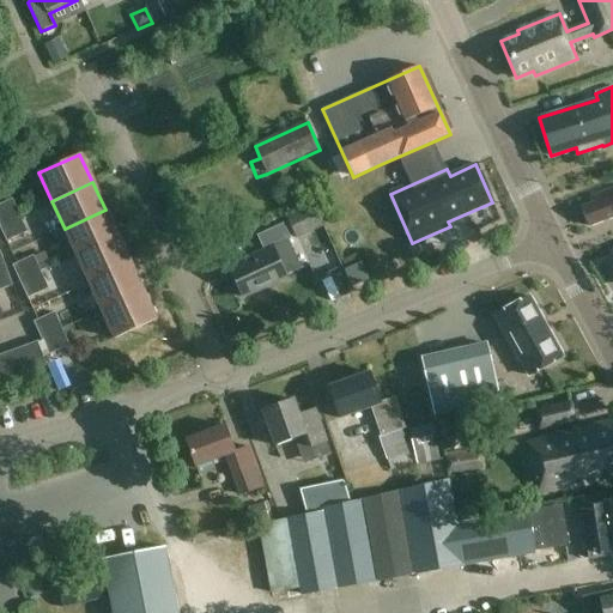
[(612,187),(590,196),(593,202),(582,206),(589,225),(612,216),(612,187)]
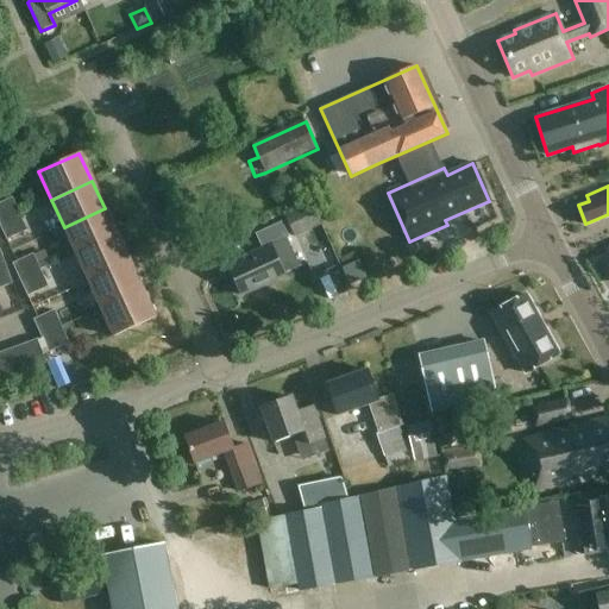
[(0,223),(19,214),(12,198),(0,202),(0,223)]
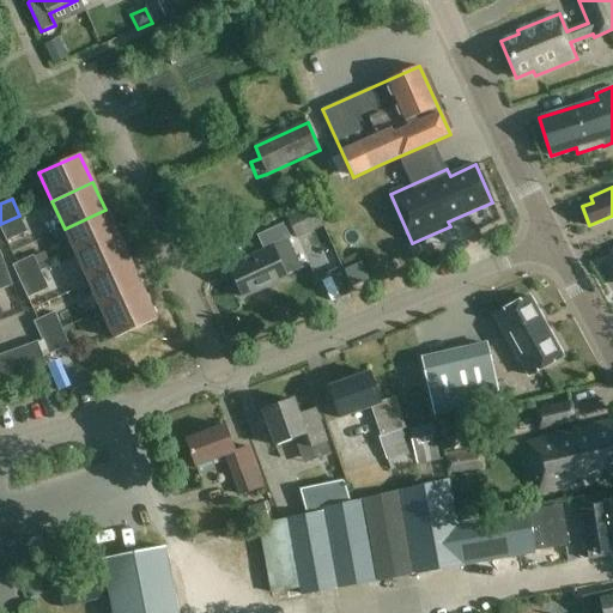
[(313,202),(285,214),(297,240),(323,226),(313,202)]
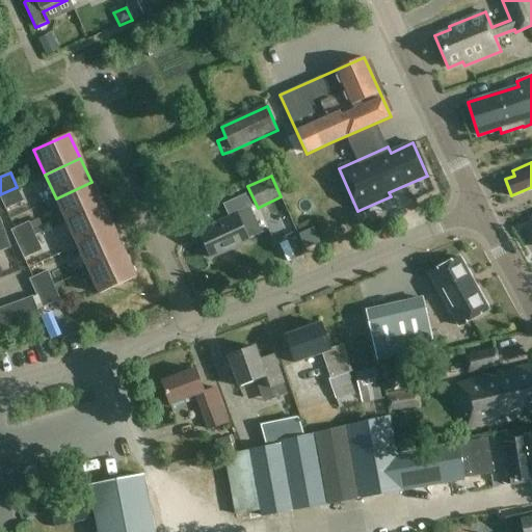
[(430,181),(420,186),(425,195),(435,190),(430,181)]
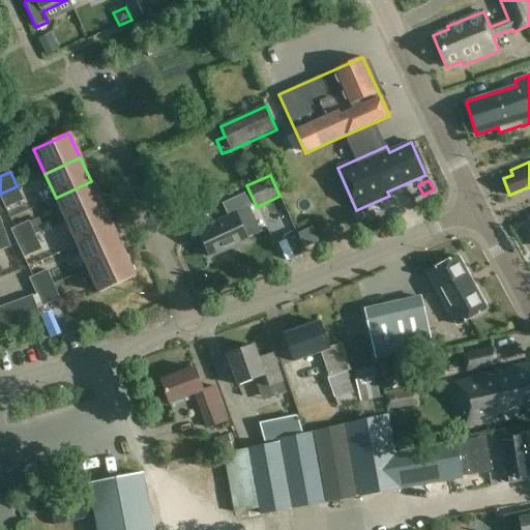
[(91,181),(56,198),(66,222),(101,205),(91,181)]
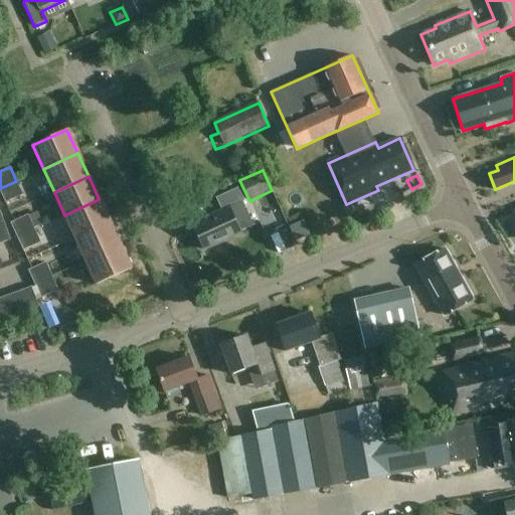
[(16,181),(0,188),(0,191),(5,203),(23,195),(16,181)]
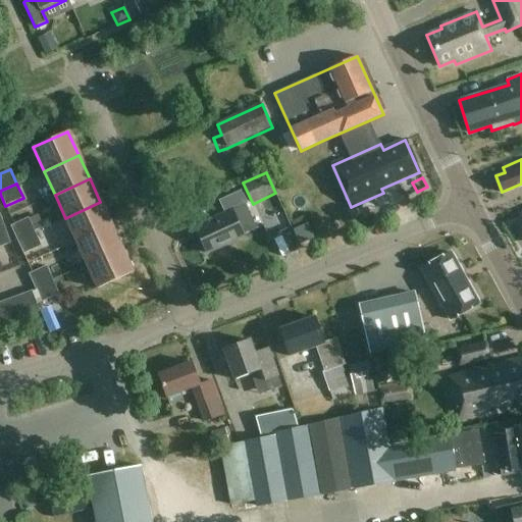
[(247,204),(241,191),(218,201),(224,214),(194,227),(207,254),(244,237),(231,211),(247,204)]
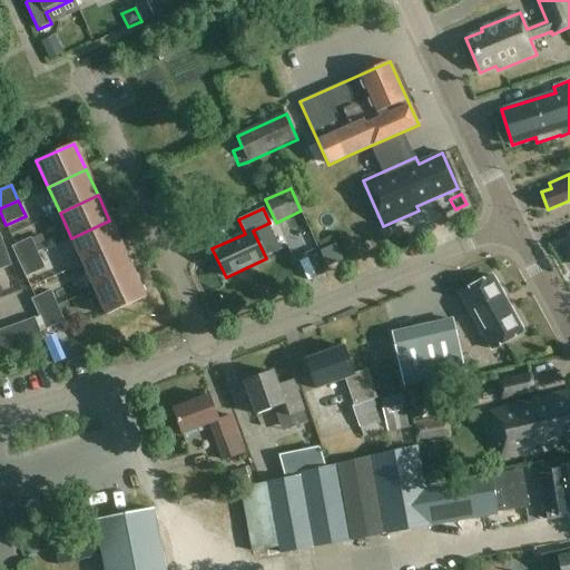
[(109,220),(71,238),(84,264),(121,246),(109,220)]
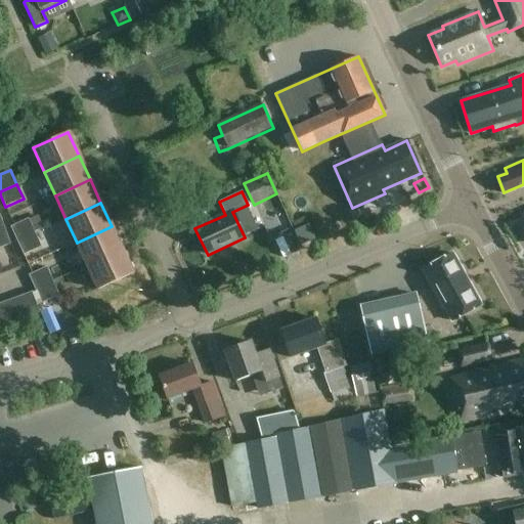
[(33,214),(43,234),(54,229),(45,209),(33,214)]
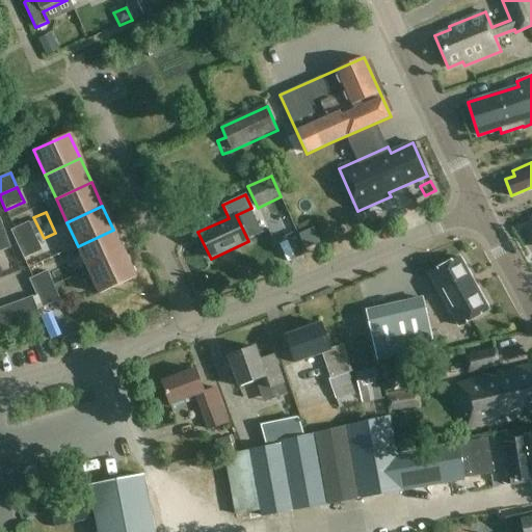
[(18,244),(35,236),(29,221),(10,230),(18,244)]
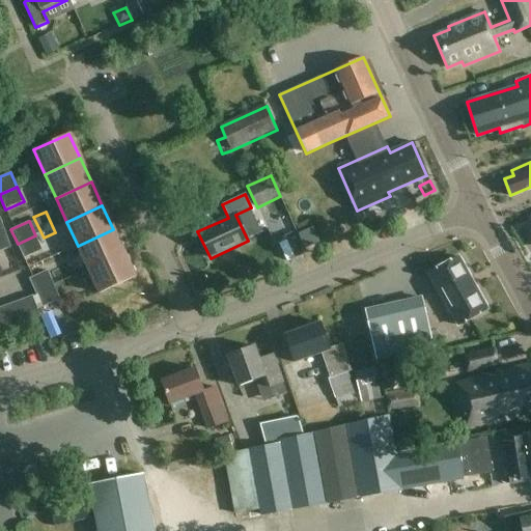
[(305,248),(318,242),(312,228),(299,233),(305,248)]
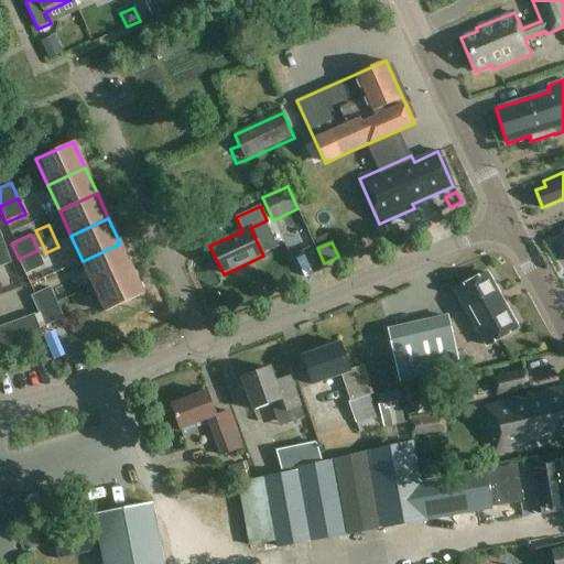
[(120,243),(83,261),(94,286),(131,269),(120,243)]
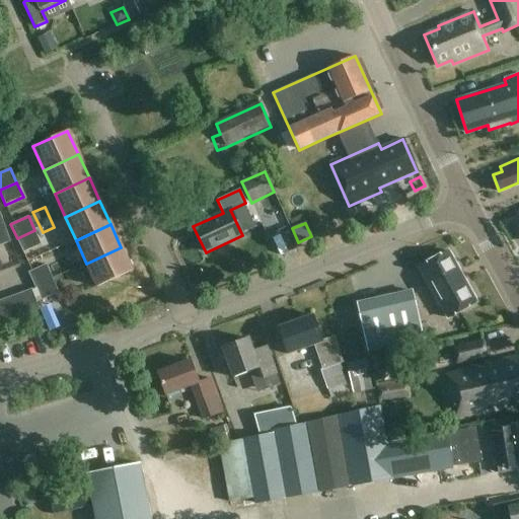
[(5,227),(0,229),(0,245),(11,242),(5,227)]
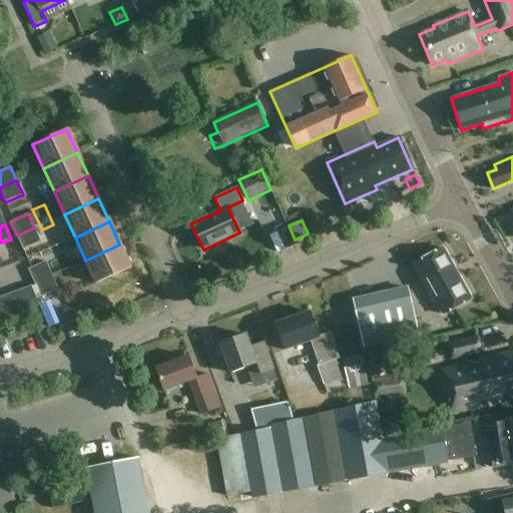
[(34,227),(17,235),(23,249),(41,241),(34,227)]
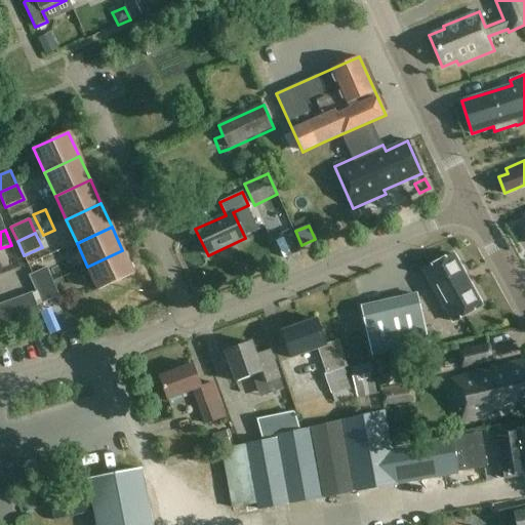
[(122,250),(87,267),(98,290),(133,275),(122,250)]
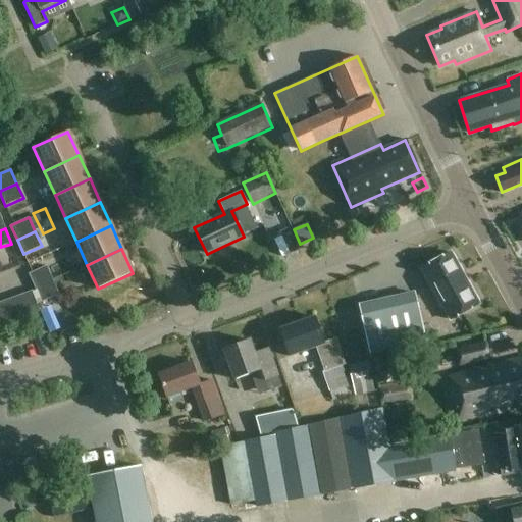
[(450,320),(479,304),(451,253),(421,269),(450,320)]
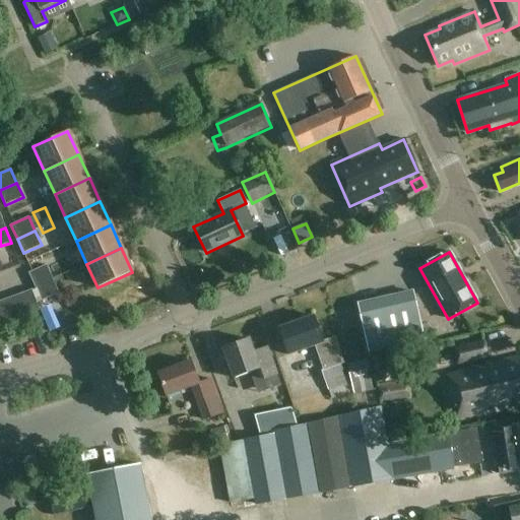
[(35,287),(53,279),(47,265),(27,273),(35,287)]
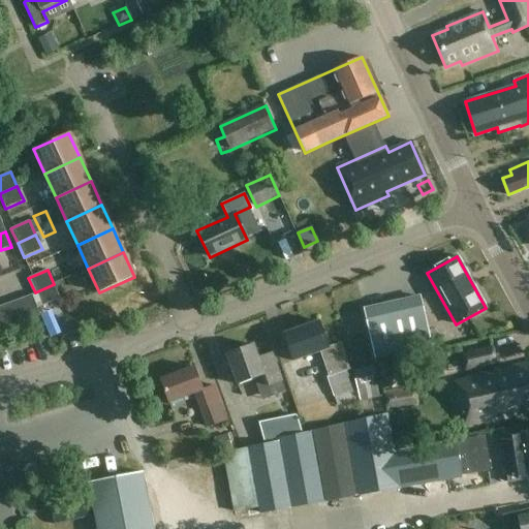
[(54,284),(35,292),(41,307),(60,299),(54,284)]
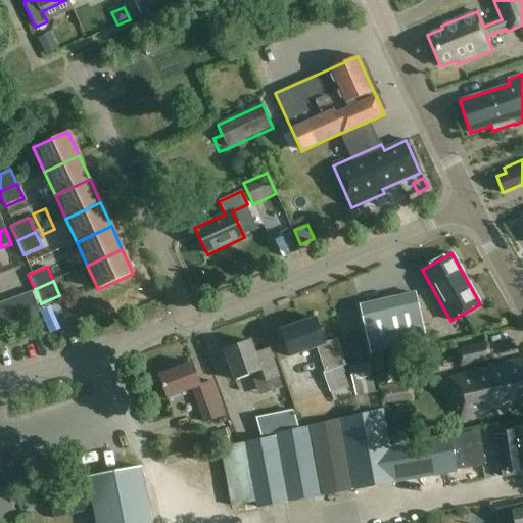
[(21,295),(29,316),(40,312),(32,291),(21,295)]
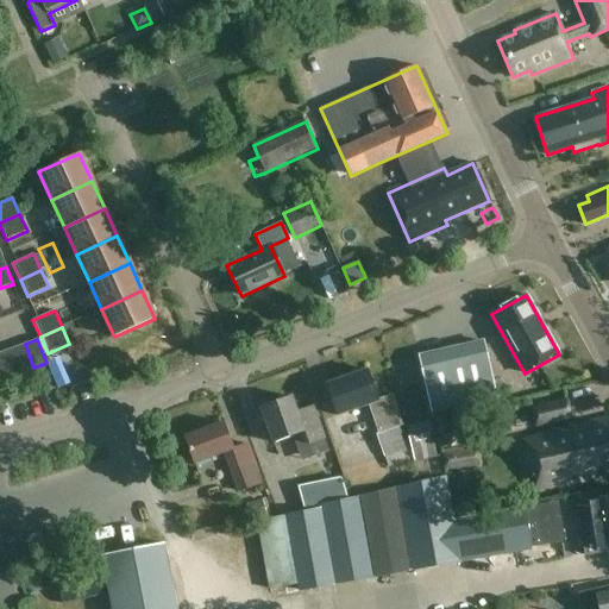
[(485,349),(485,347),(484,343),(420,358),(433,414),(497,399),(489,362),(485,349)]
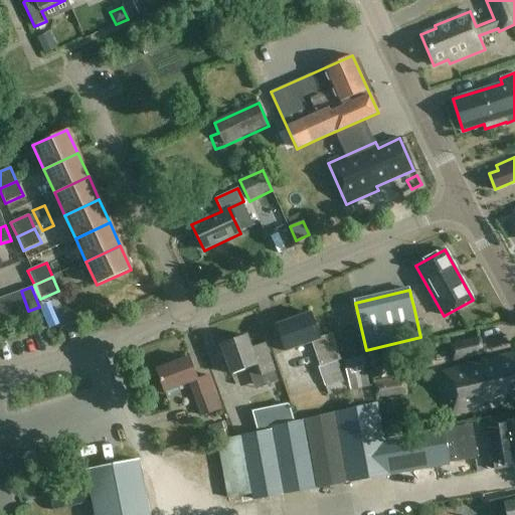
[(10,294),(18,314),(28,311),(21,291),(10,294)]
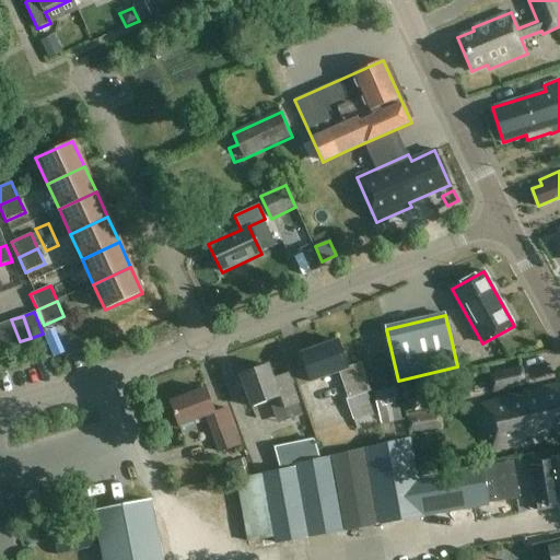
[(0,324),(9,346),(20,341),(11,319),(0,324)]
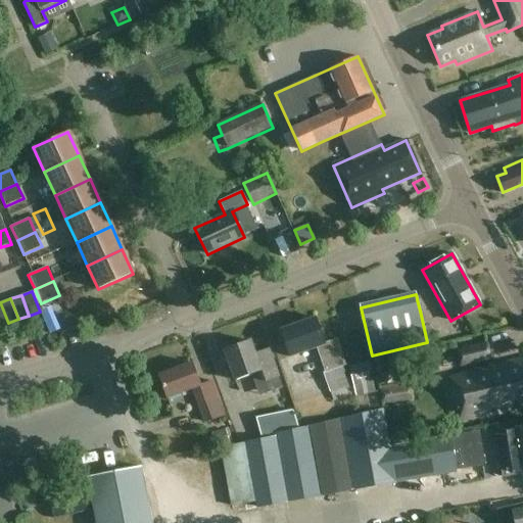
[(317,319),(282,330),(290,355),(318,346),(326,372),(323,373),(333,401),(351,395),(342,367),(345,366),(337,341),(326,345),(317,319)]
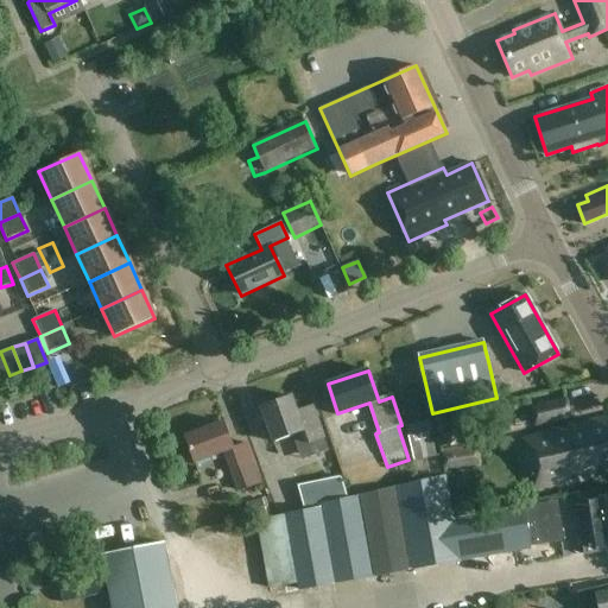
[(292,397),(263,409),(274,442),(295,435),(298,447),(325,436),(316,410),(299,416),(292,397)]
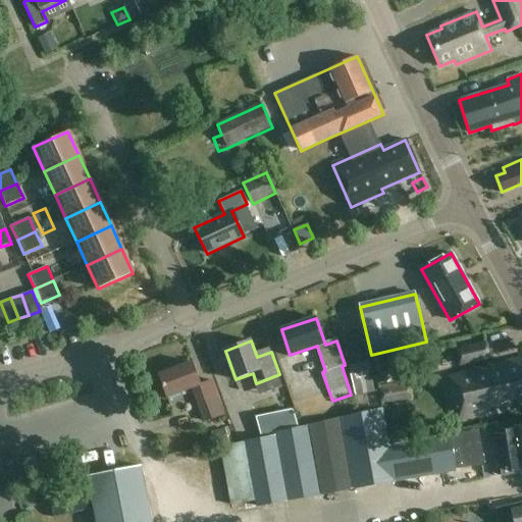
[(485,342),(459,348),(463,364),(488,358),(485,342)]
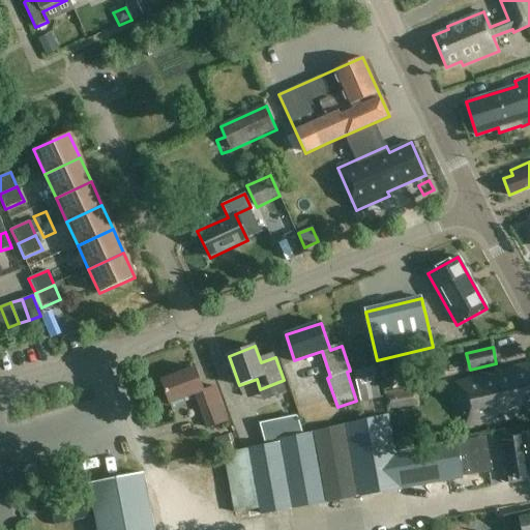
[(529,410),(529,363),(470,379),(470,381),(455,384),(467,427),(494,420),(493,414),(506,411),(508,416),(529,410)]
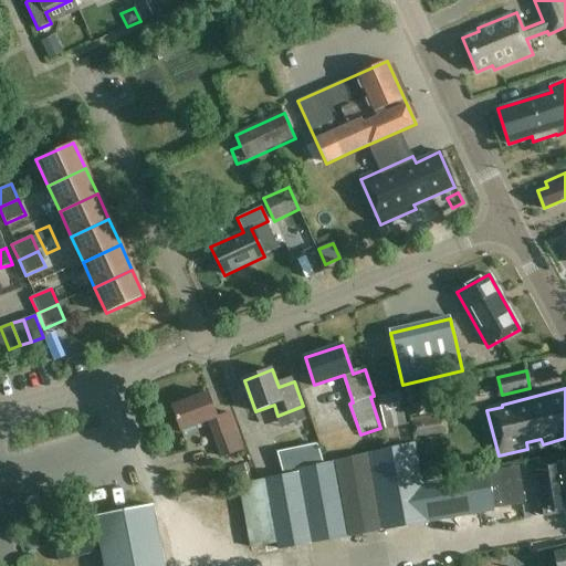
[(182,431),(207,422),(220,458),(243,449),(230,412),(219,417),(210,392),(174,406),(182,431)]
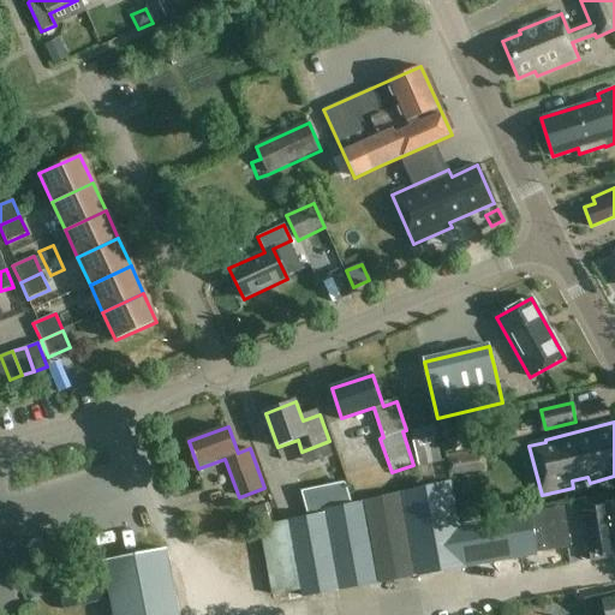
[(425,465),(453,457),(459,477),(491,467),(484,443),(447,455),(439,429),(416,436),(425,465)]
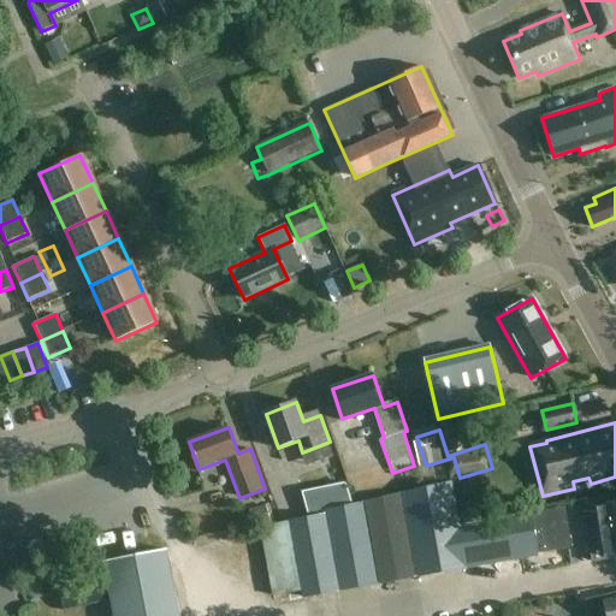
[(306,515),(342,509),(353,507),(348,484),(302,493),(306,515)]
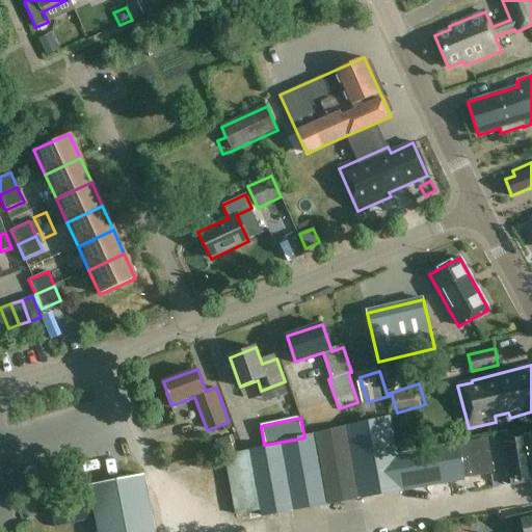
[(277,444),(278,446),(227,455),(237,514),(261,510),(262,517),(463,480),(463,478),(494,473),(487,440),(397,456),(390,419),(315,434),(315,436),(295,440),(295,441),(277,444)]
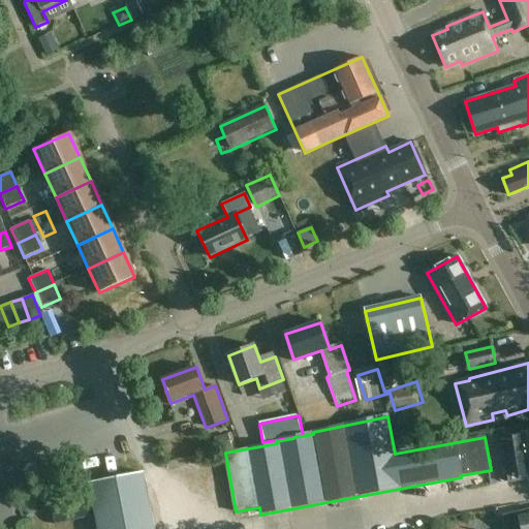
[(528,432),(501,437),(509,481),(528,478),(528,483),(528,481),(528,432)]
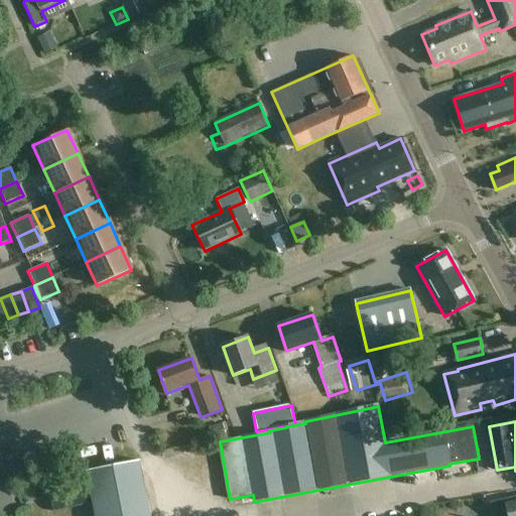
[(96,515),(151,515),(140,461),(88,472),(96,515)]
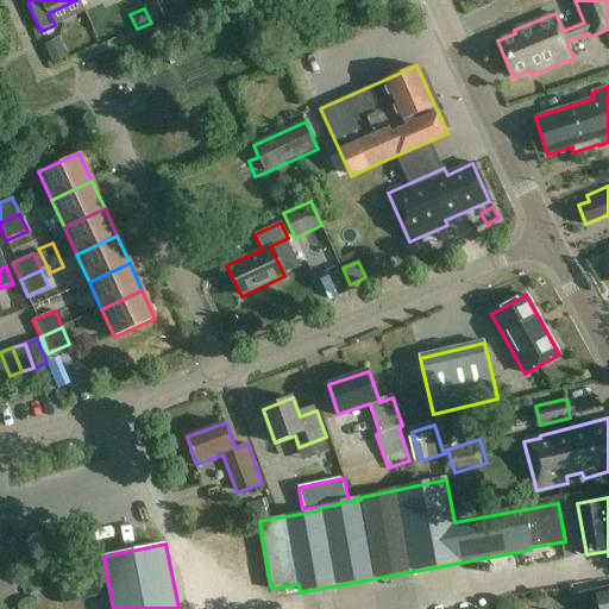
[(98,565),(57,573),(63,603),(104,596),(98,565)]
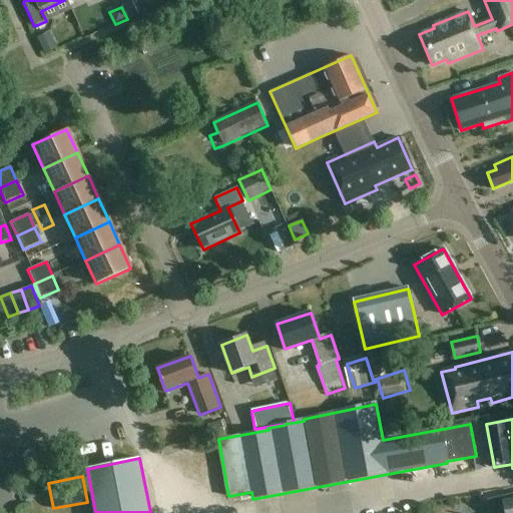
[(512,512),(512,494),(488,500),(490,512),(512,512)]
